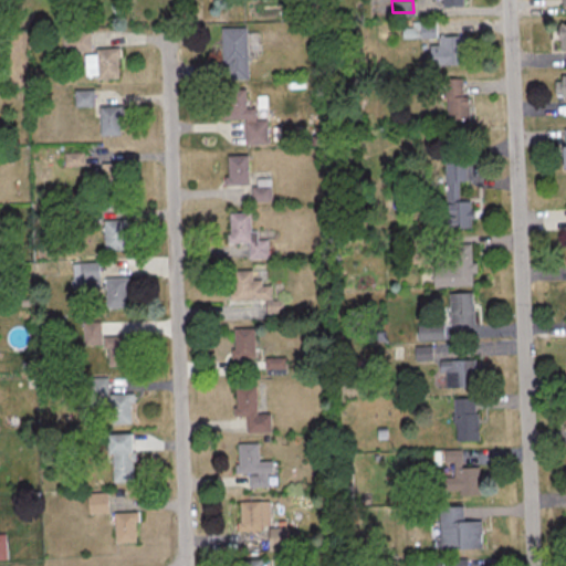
[(436,35),(436,22),(401,22),(401,40),(429,40),(429,64),(465,64),(465,35),(436,35)]
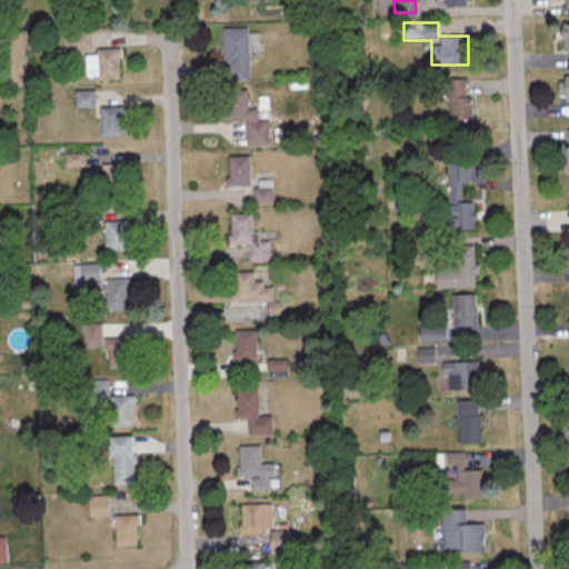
[(248,27),(221,27),(221,78),(248,78),(248,27)]
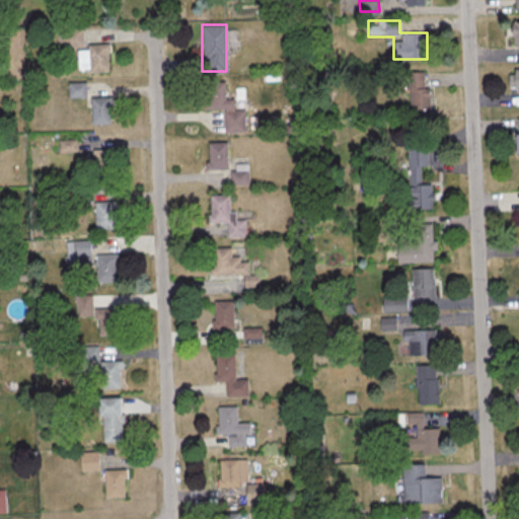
[(82,28),(57,28),(57,47),(82,47),(82,28)]
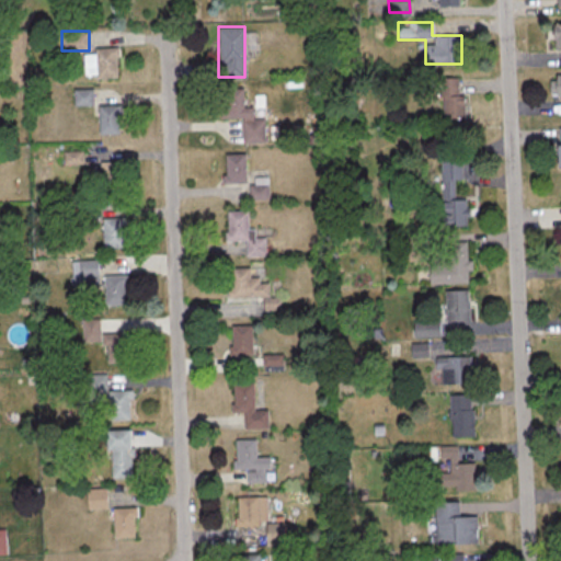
[(116,77),(116,47),(94,47),(94,77),(116,77)]
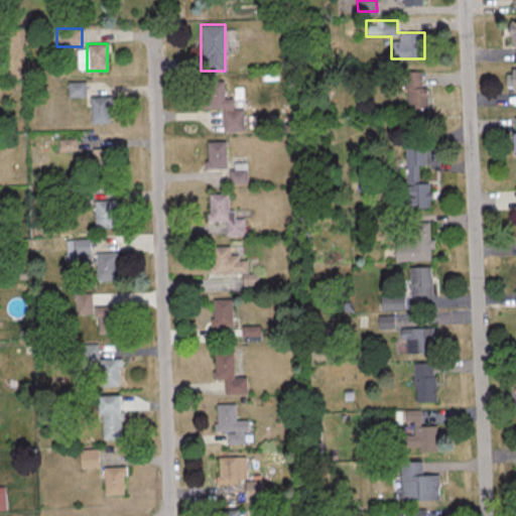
[(515,88),(515,69),(504,69),(504,89),(515,88)]
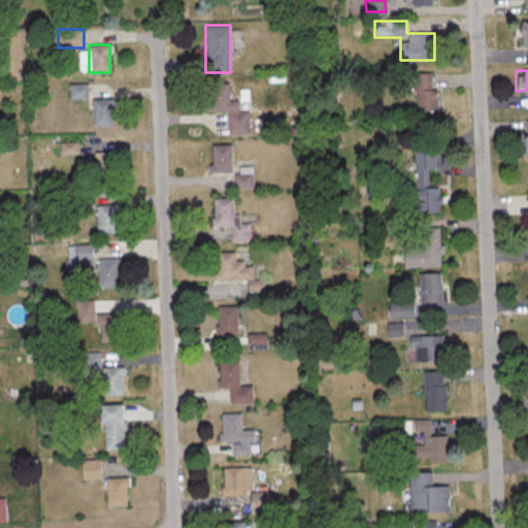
[(433,72),(414,73),(415,111),(434,110),(433,72)]
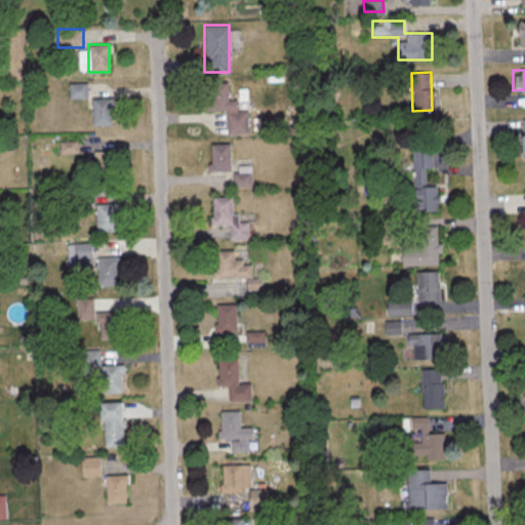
[(247,133),(246,111),(235,111),(235,99),(227,99),(227,82),(204,82),(205,111),(226,111),(227,133),(247,133)]
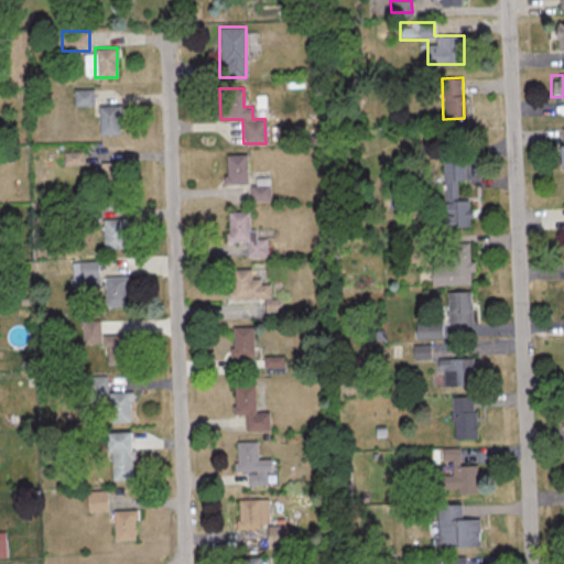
[(91,90),(74,90),(74,104),(91,104),(91,90)]
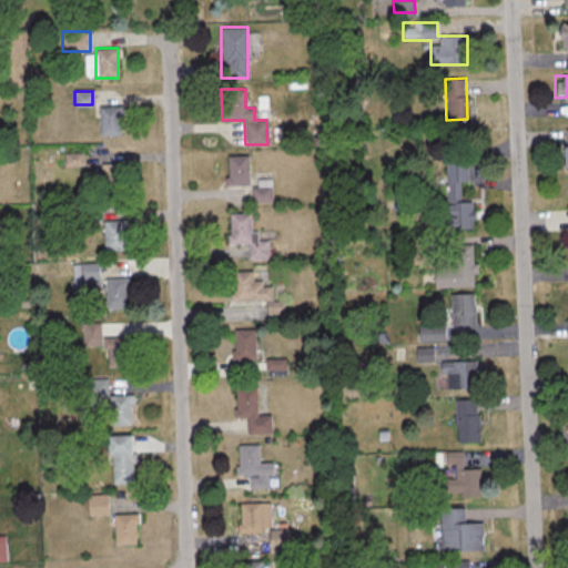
[(99,135),(120,135),(120,105),(99,105),(99,135)]
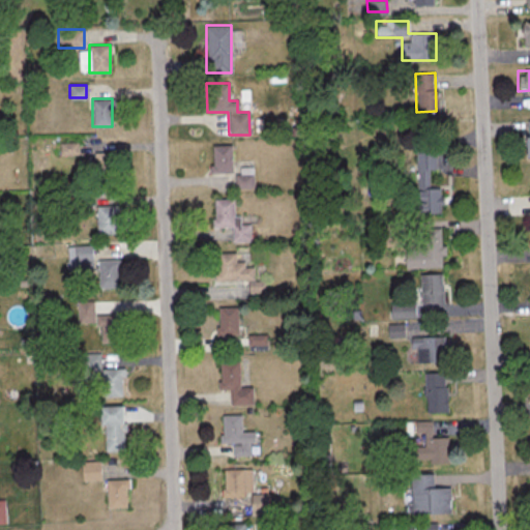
[(231,173),(231,145),(210,145),(210,173),(231,173)]
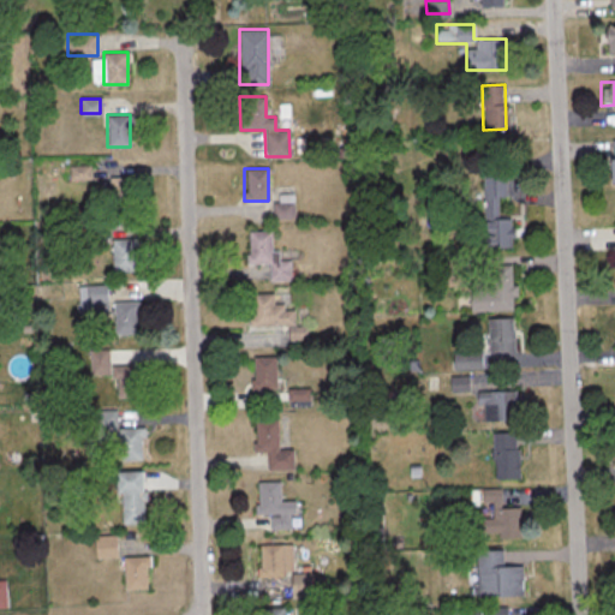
[(482,173),(483,248),(512,246),(512,216),(499,216),(499,196),(506,196),(506,173),(482,173)]
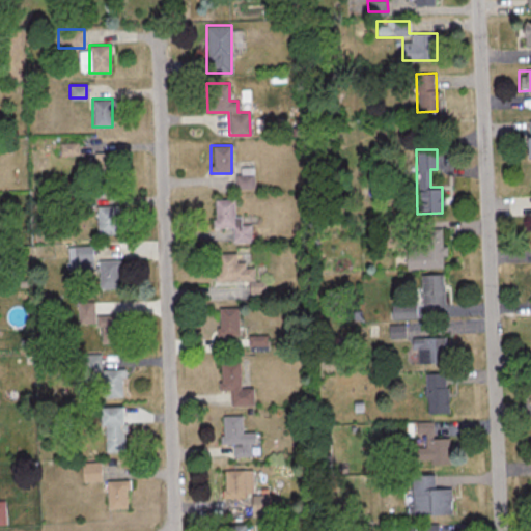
[(95,180),(114,180),(114,154),(95,154),(95,180)]
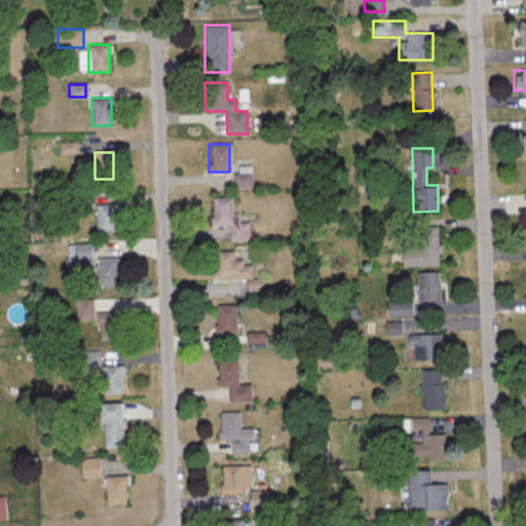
[(234,185),(250,185),(250,172),(234,172),(234,185)]
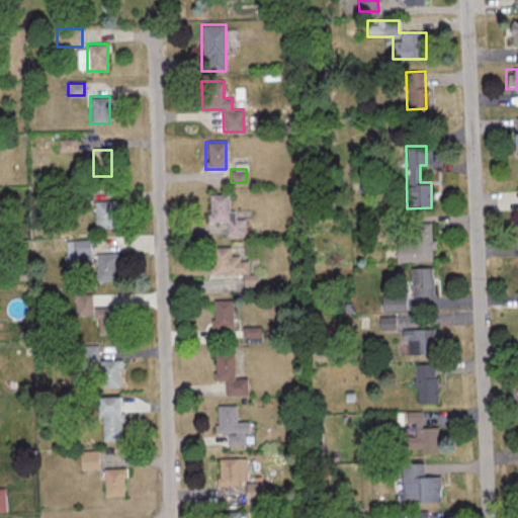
[(226,237),(244,237),(244,220),(234,220),(234,210),(228,210),(227,194),(207,194),(208,223),(226,223),(226,237)]
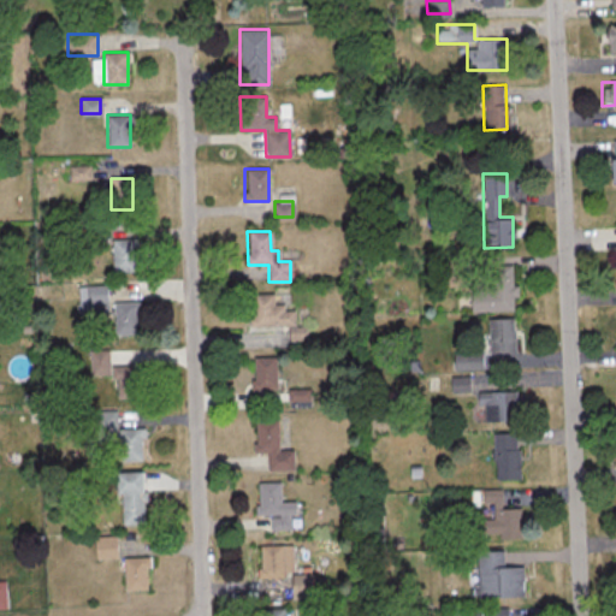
[(112,240),(112,272),(136,272),(136,240),(112,240)]
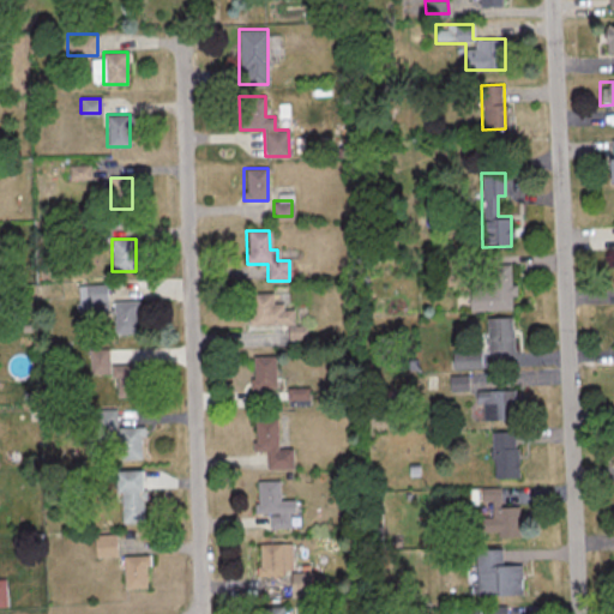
[(511,263),(486,263),(487,284),(469,286),(469,309),(511,309),(511,263)]
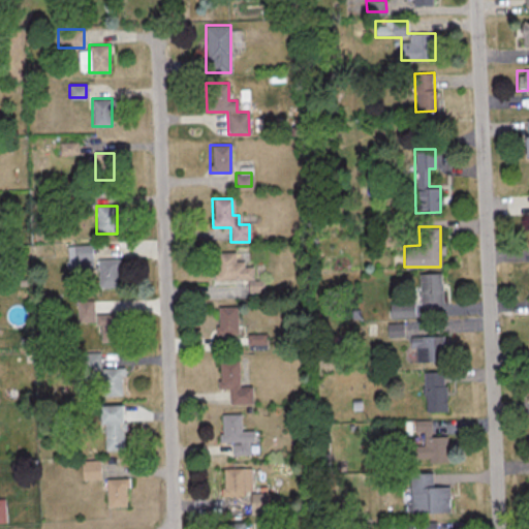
[(91,268),(91,246),(74,246),(74,268),(91,268)]
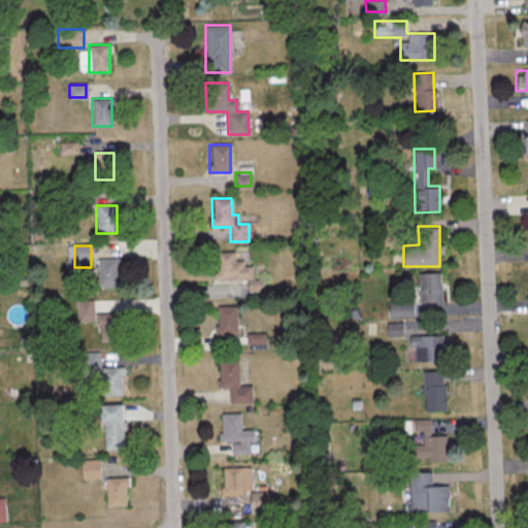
[(234,253),(215,253),(215,279),(253,279),(253,266),(243,266),(243,261),(234,261),(234,253)]
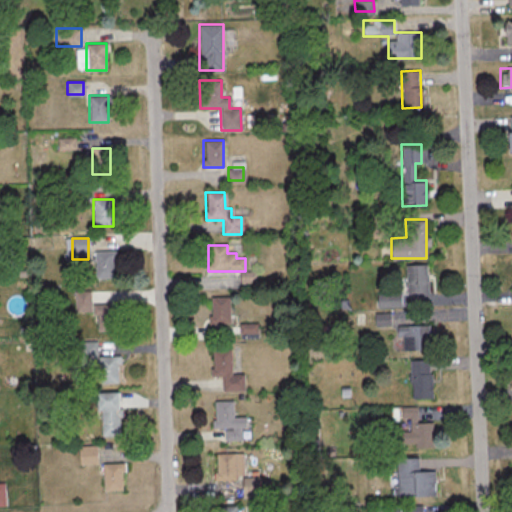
[(94,278),(114,278),(114,251),(94,251),(94,278)]
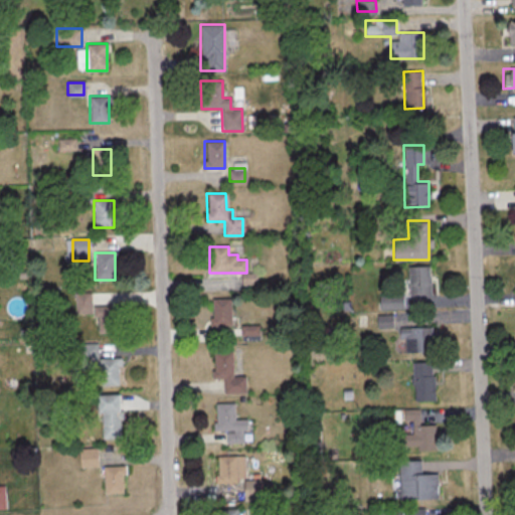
[(430,294),(430,266),(407,266),(407,294),(430,294)]
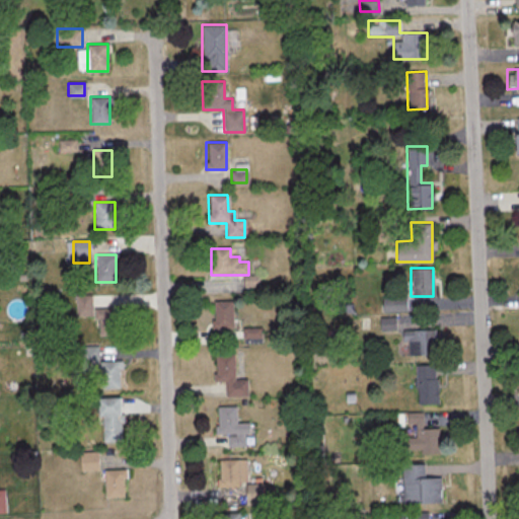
[(405,296),(382,296),(382,310),(405,310),(405,296)]
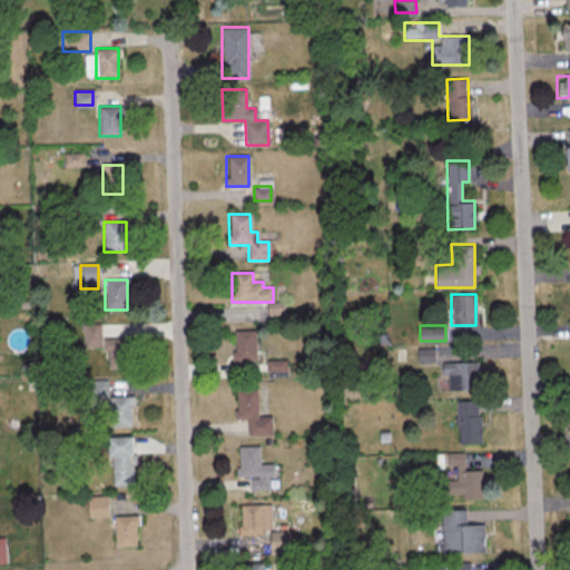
[(233,331),(233,361),(255,361),(255,331),(233,331)]
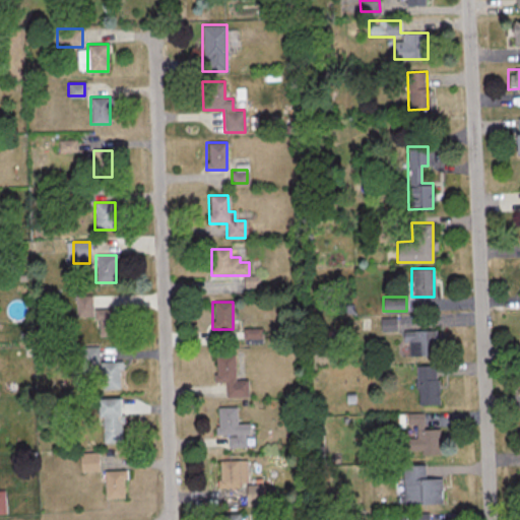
[(95,336),(118,336),(118,309),(95,309),(95,336)]
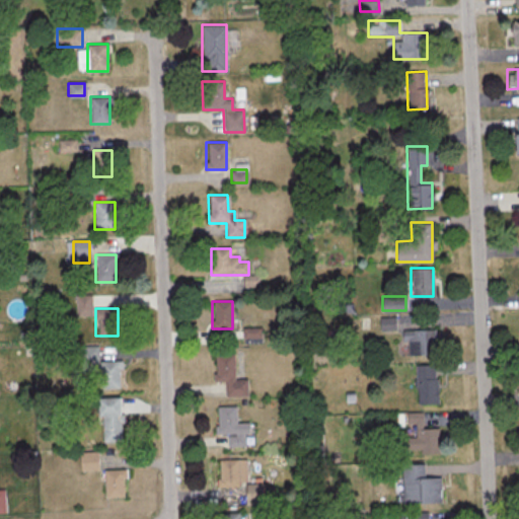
[(435,329),(401,329),(401,355),(435,355),(435,329)]
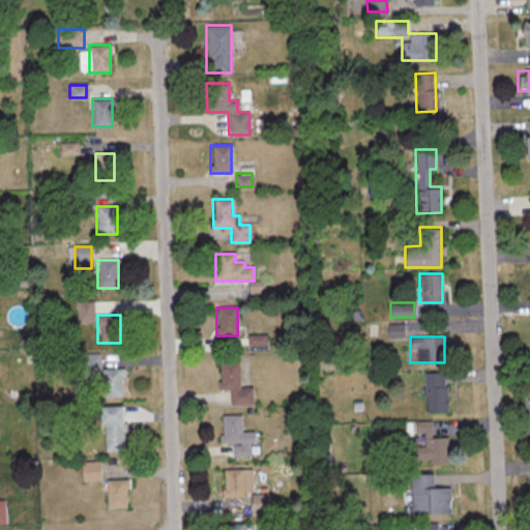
[(252,405),(252,387),(239,387),(238,361),(218,361),(218,390),(230,390),(230,405),(252,405)]
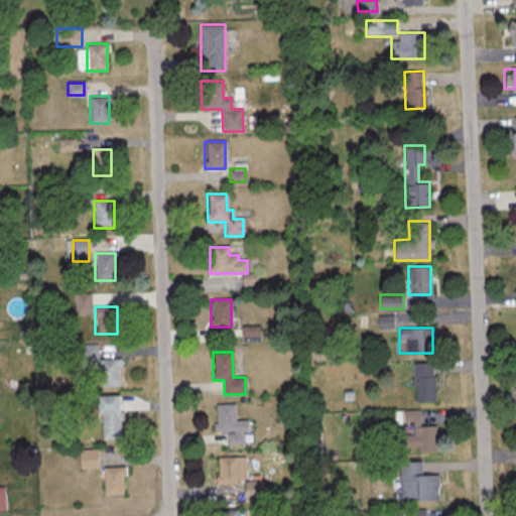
[(119,387),(119,359),(98,359),(98,387),(119,387)]
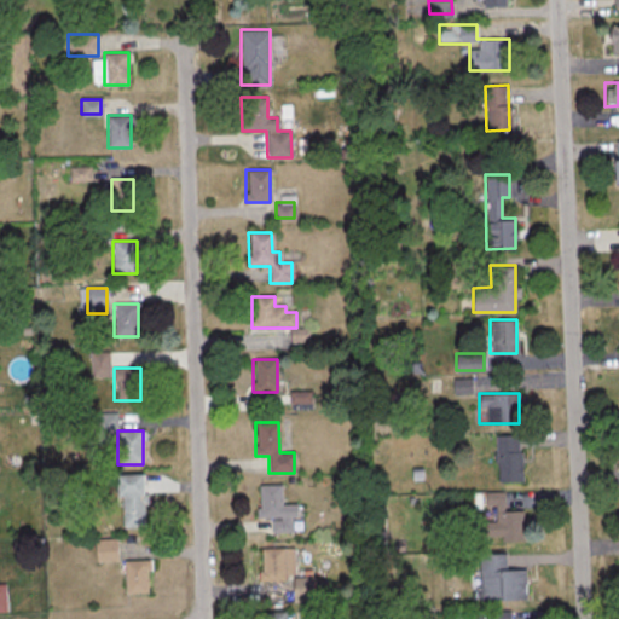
[(496,435),(496,482),(521,482),(521,435),(496,435)]
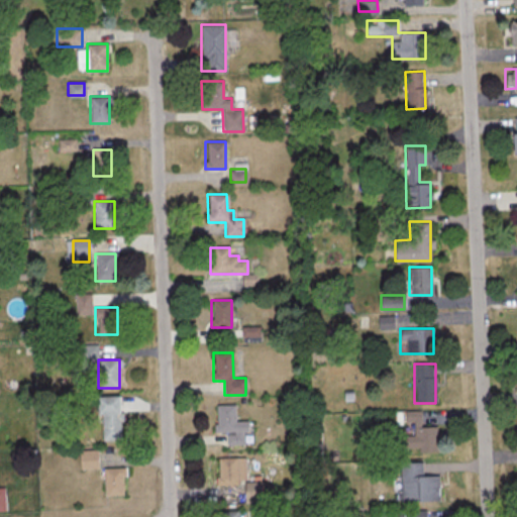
[(97,396),(97,440),(120,440),(120,396),(97,396)]
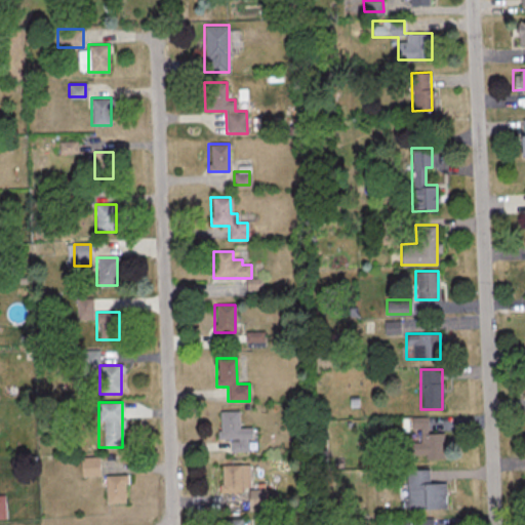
[(218,411),(217,440),(231,440),(231,451),(253,451),(253,428),(238,428),(239,411),(218,411)]
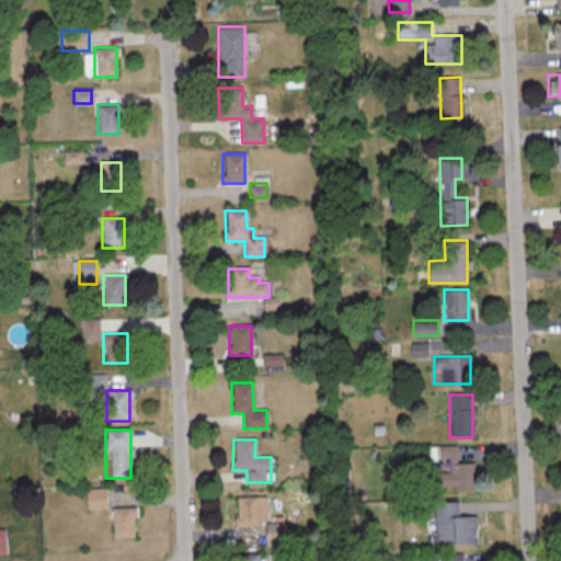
[(473,490),(473,464),(455,464),(455,447),(442,447),(443,471),(438,471),(438,490),(473,490)]
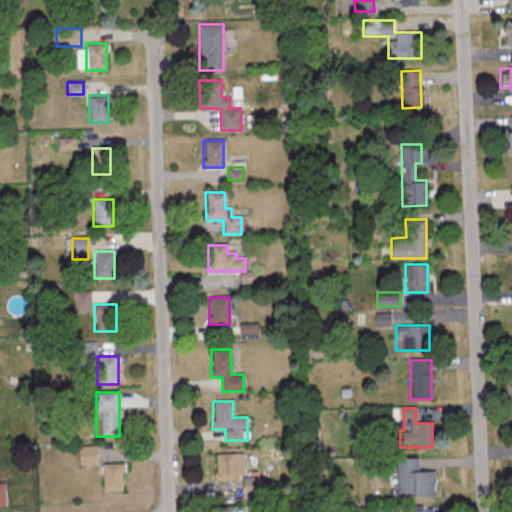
[(78,446),(78,464),(96,463),(96,446),(78,446)]
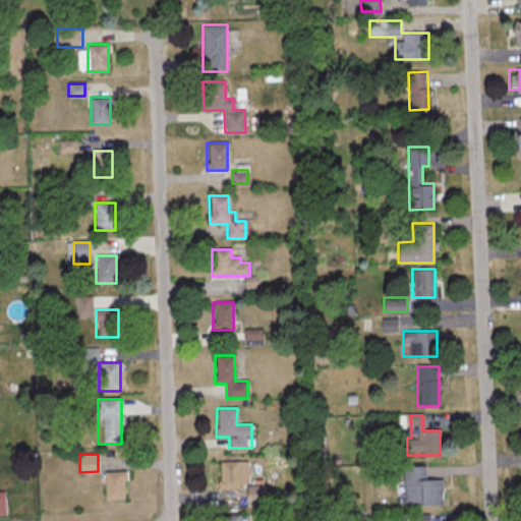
[(246,461),(219,461),(219,488),(246,487),(246,504),(261,504),(261,486),(247,486),(246,461)]
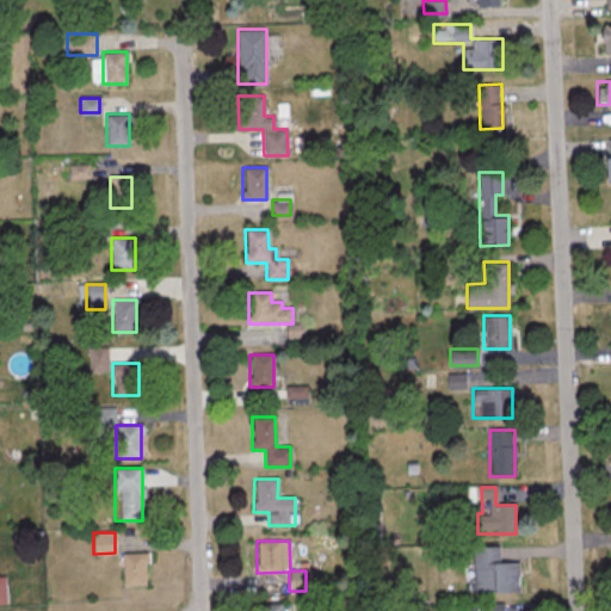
[(474,548),(474,593),(519,592),(519,562),(500,562),(499,547),(474,548)]
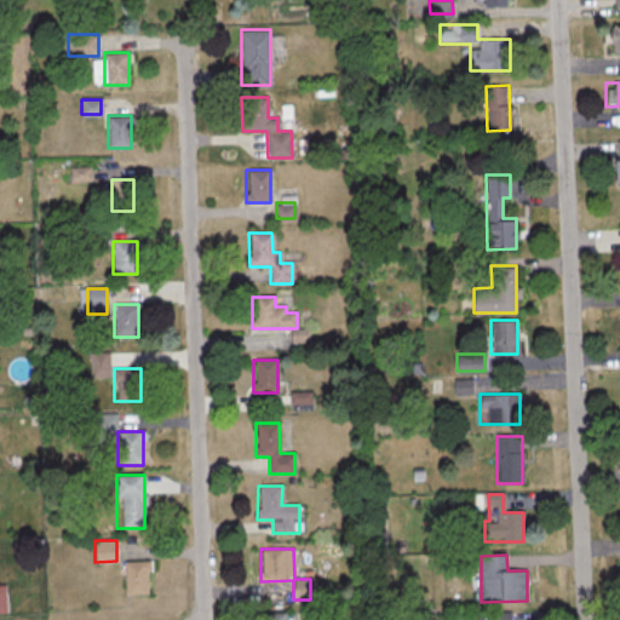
[(124,595),(148,595),(148,562),(124,562),(124,595)]
